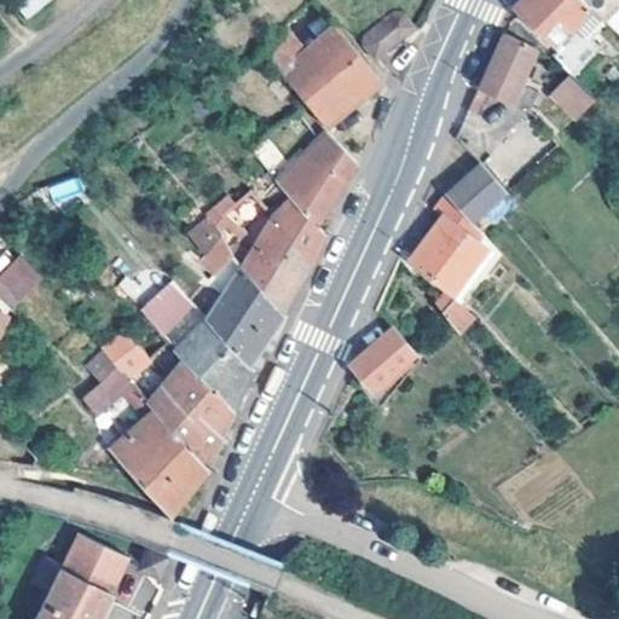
[(27,19),(51,0),(18,0),(15,4),(27,19)]
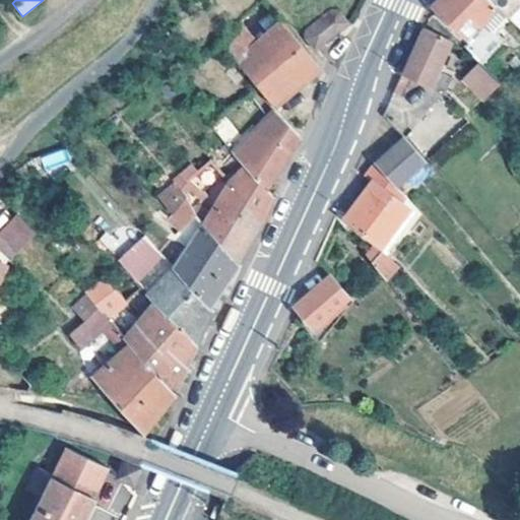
[(495,5),(490,0),(432,0),(429,3),(463,38),(495,5)]
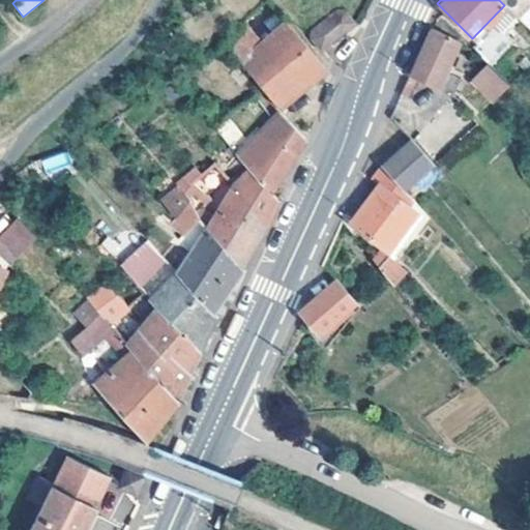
[(344,8),(333,6),(311,27),(310,37),(318,47),(352,19),(344,8)]
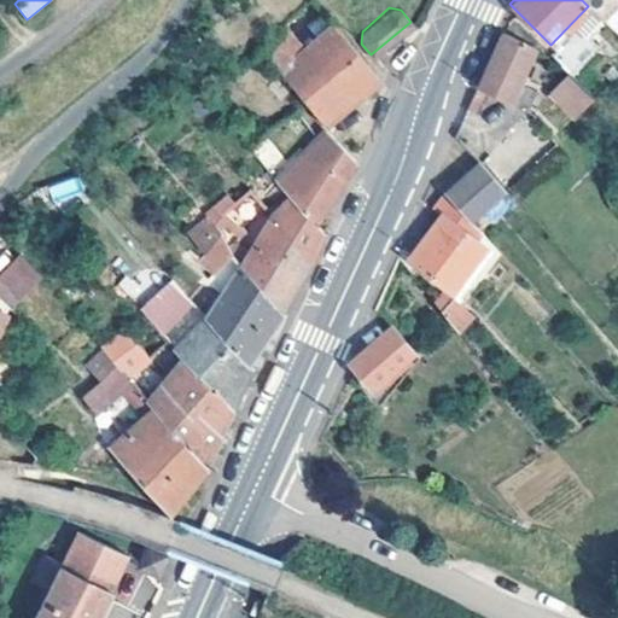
[(303,47),(281,21),(257,44),(307,103),(325,123),(363,91),(380,77),(333,22),(303,47)]
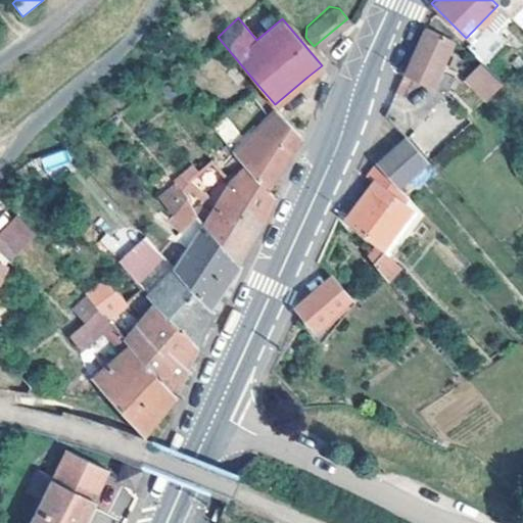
[(454,41),(425,26),(413,50),(393,86),(403,91),(411,77),(445,94),(455,79),(438,72),(454,41)]
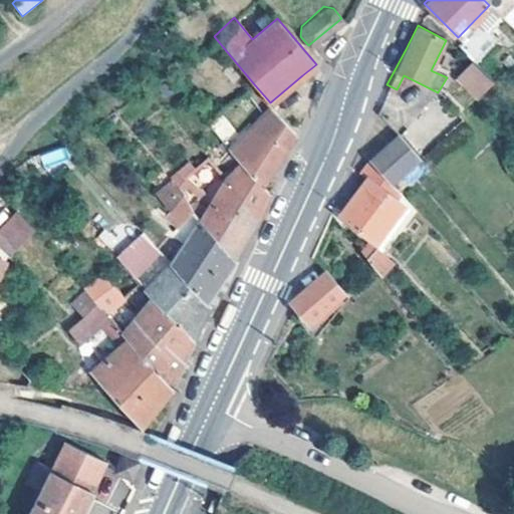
[(471,59),(454,75),(474,96),(492,80),(471,59)]
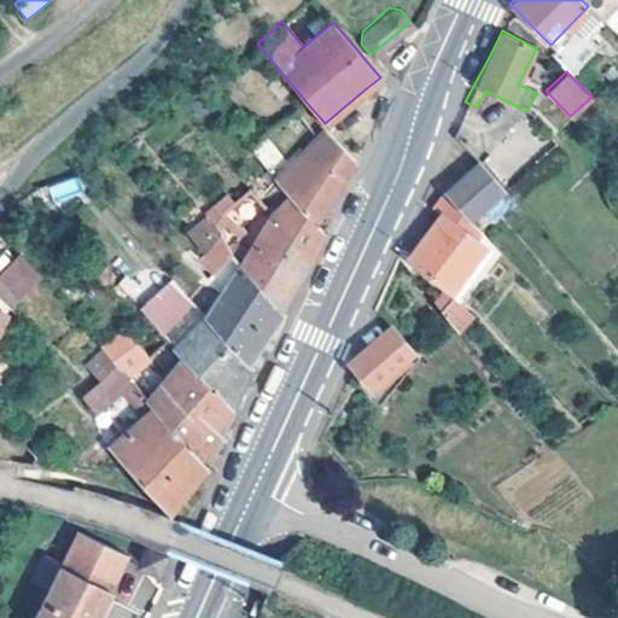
[(278,180),(280,182),(315,221),(325,205),(355,157),(326,128),(278,180)]
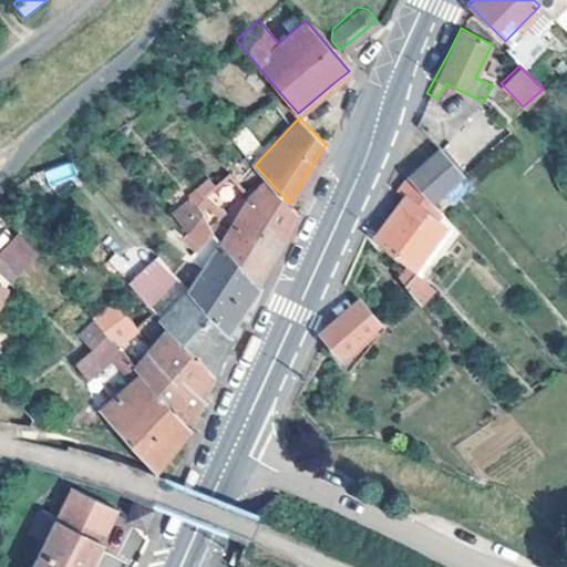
[(232,138),(246,155),(259,144),(246,127),(232,138)]
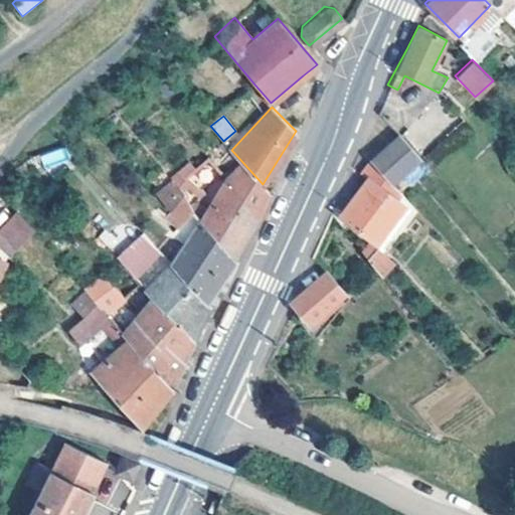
[(370,160),(385,177),(389,181),(417,156),(415,153),(398,134),(370,160)]
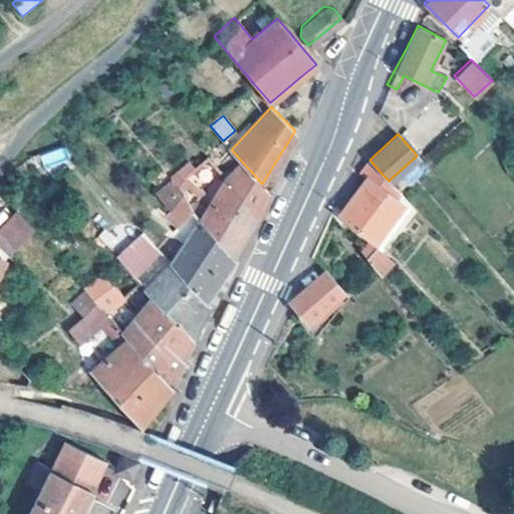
[(40,155),(45,169),(69,161),(64,147),(40,155)]
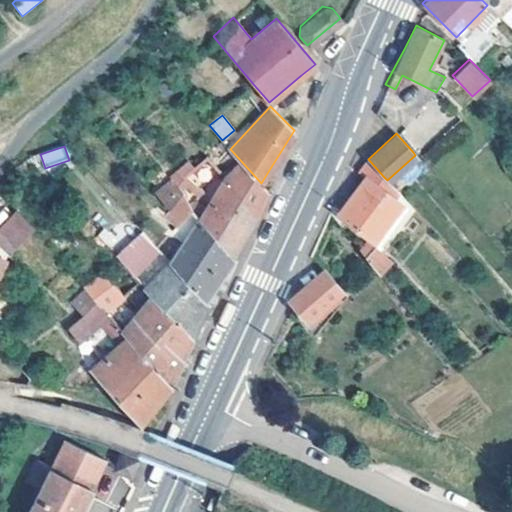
[(227,179),(258,212),(261,206),(268,191),(261,183),(232,151),(223,164),(233,174),(227,179)]
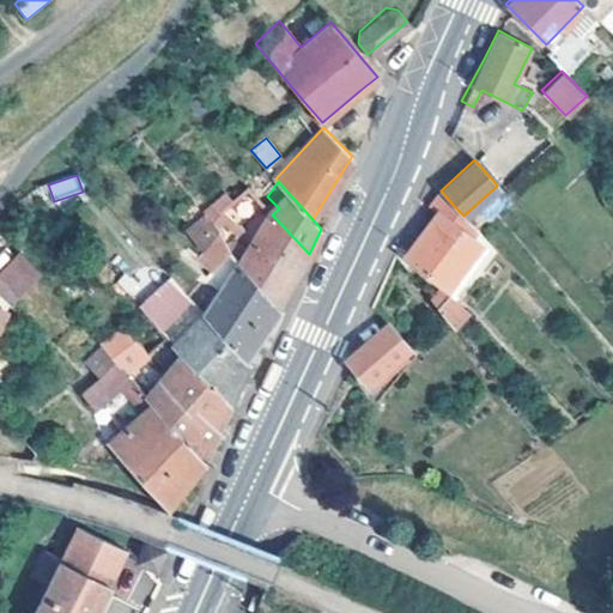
[(291,284),(309,254),(272,214),(244,249),(236,240),(242,234),(240,230),(265,208),(248,188),(246,189),(220,211),(217,206),(207,213),(219,230),(249,272),(263,286),(279,304),(291,284)]
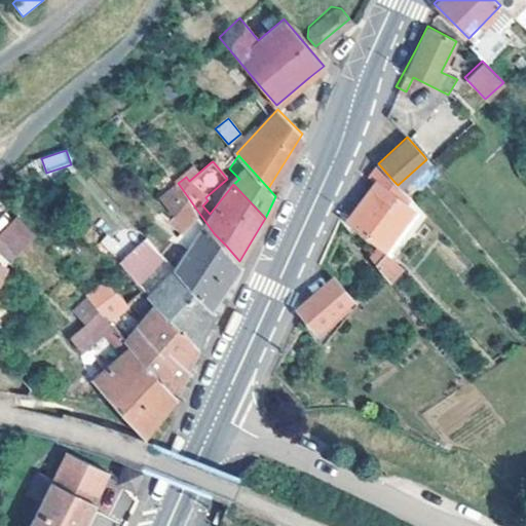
[(386,189),(393,181),(378,163),(370,175),(376,181),(348,217),(385,245),(412,209),(386,189)]
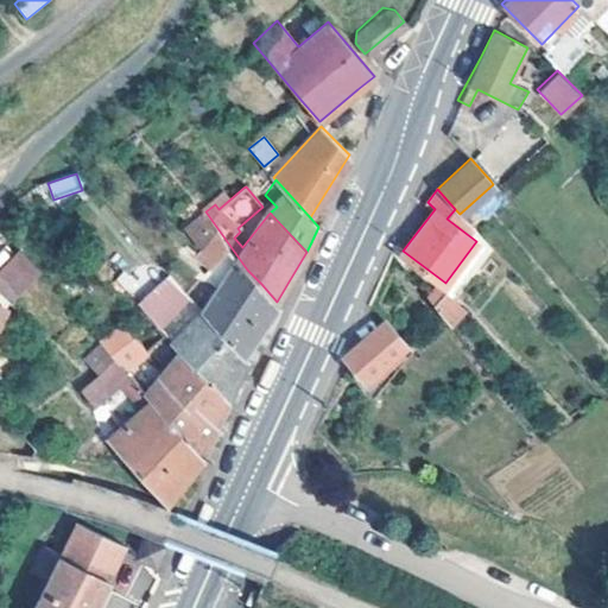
[(220,289),(207,310),(246,352),(267,321),(273,312),(279,305),(277,302),(261,284),(247,270),(217,228),(195,253),(210,266),(203,274),(220,289)]
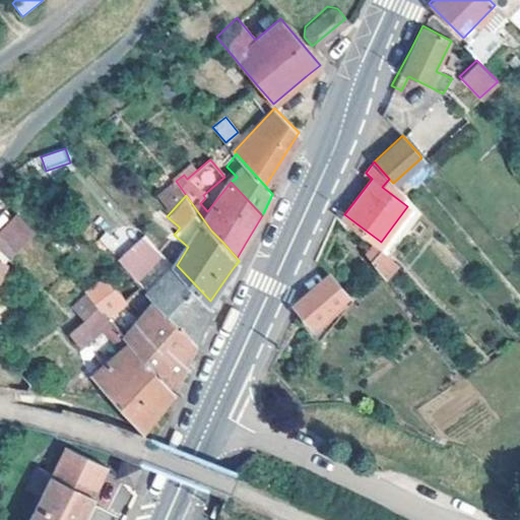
[(15,214),(0,226),(0,251),(6,257),(34,235),(15,214)]
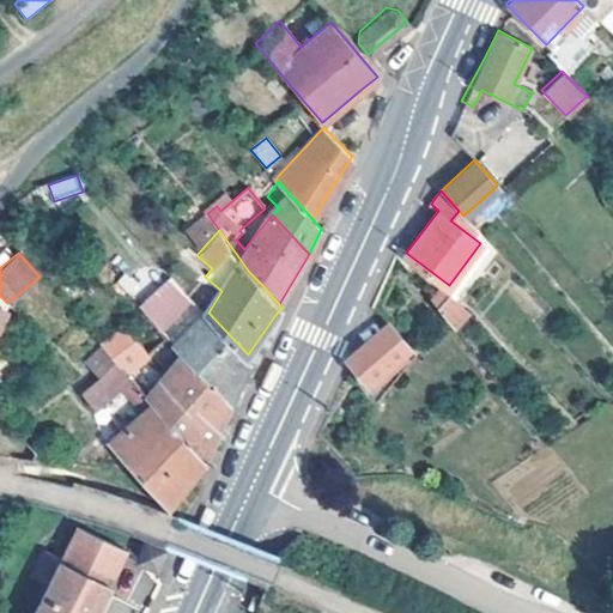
[(194,298),(173,275),(159,285),(165,291),(152,304),(168,322),(194,298)]
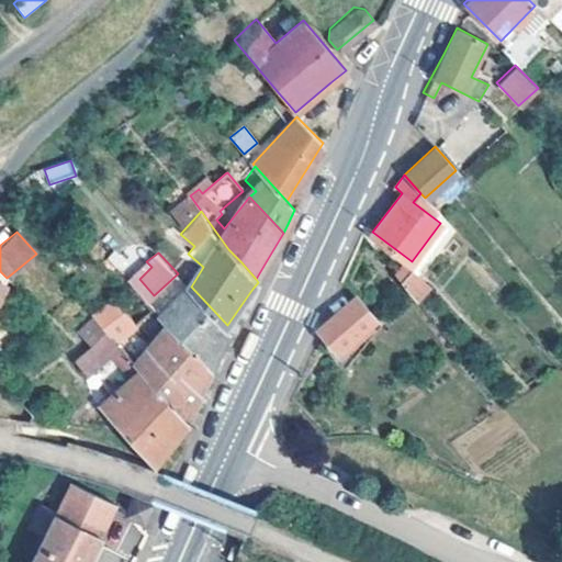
[(407,277),(401,268),(394,272),(415,300),(429,289),(415,271),(407,277)]
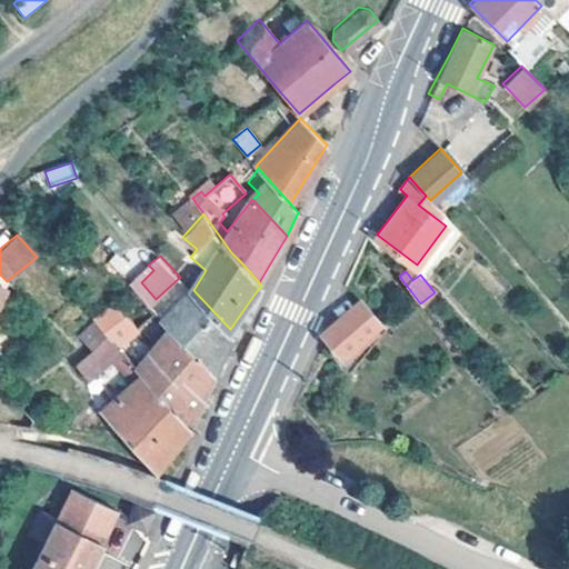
[(161,316),(186,291),(177,283),(153,308),(161,316)]
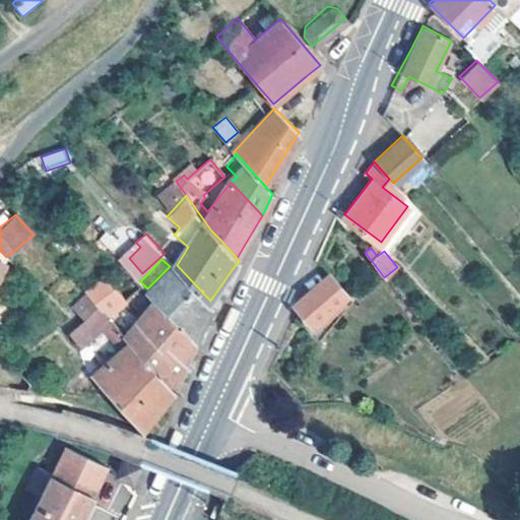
[(148,289),(157,300),(196,340),(200,330),(212,304),(210,301),(177,265),(176,264),(148,289)]
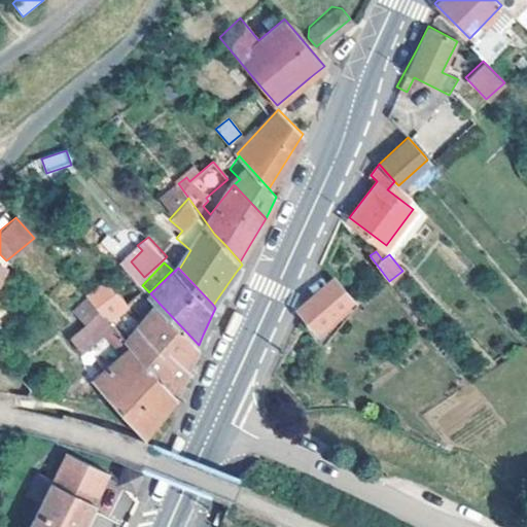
[(351,296),(332,276),(299,307),(315,326),(351,296)]
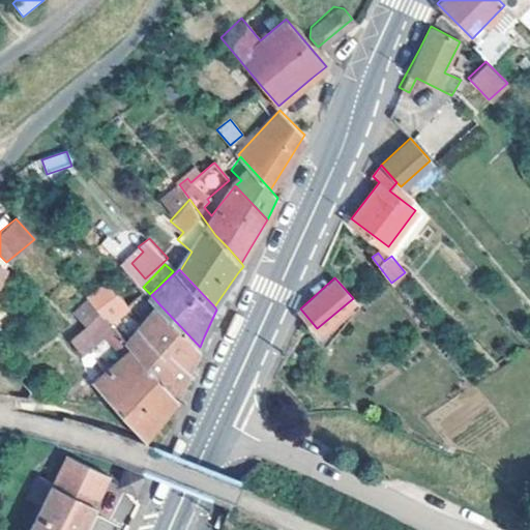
[(89,300),(110,323),(128,305),(108,284),(89,300)]
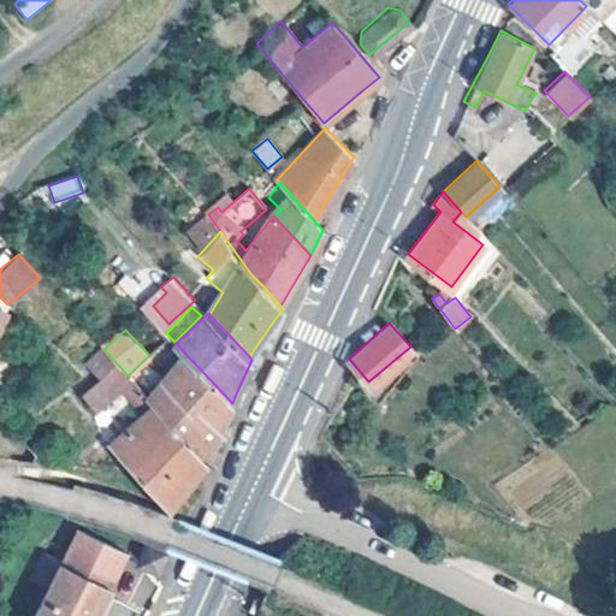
[(185,485),(206,460),(149,400),(128,375),(104,349),(88,363),(98,373),(80,391),(92,407),(118,384),(141,412),(107,443),(131,468),(167,508),(185,485)]
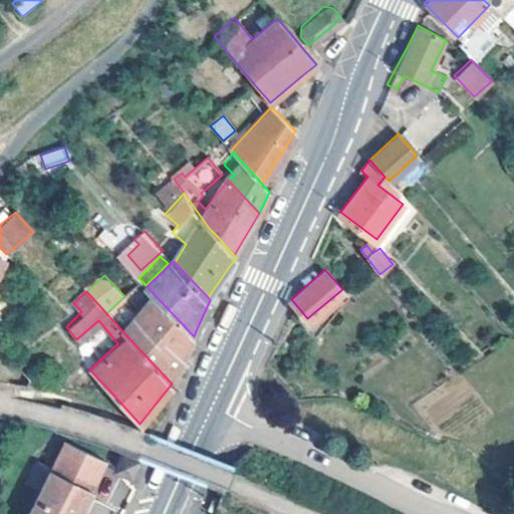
[(172,383),(184,358),(194,336),(156,296),(124,333),(172,383)]
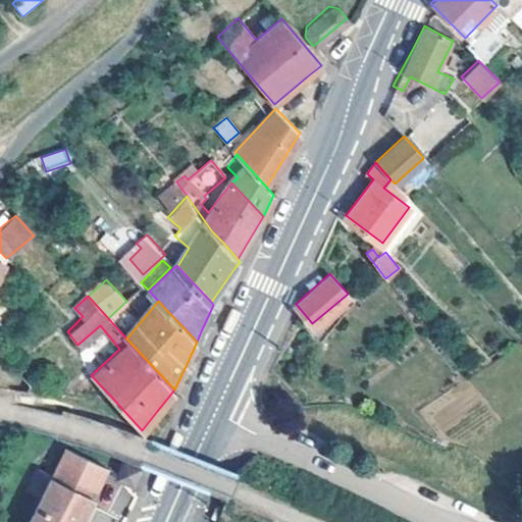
[(25,370),(21,365),(17,369),(21,374),(25,370)]
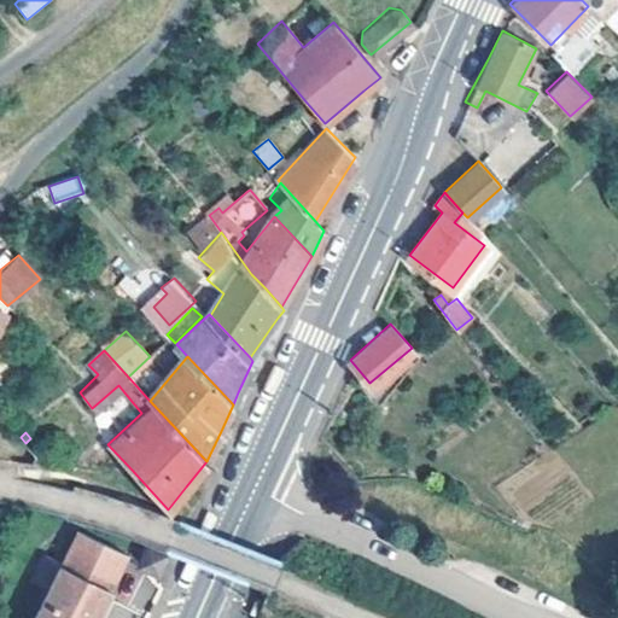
[(21,437),(17,435),(16,459),(33,461),(38,455),(25,443),(21,437)]
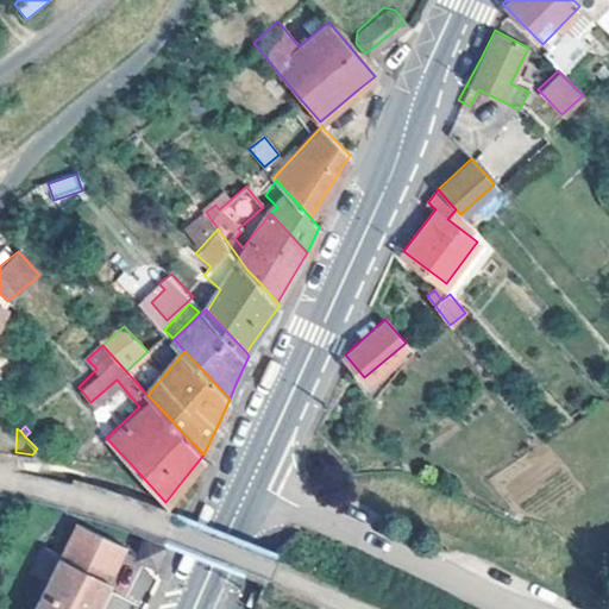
[(124,545),(77,522),(61,553),(44,545),(31,571),(49,581),(33,608),(94,608),(110,579),(107,579),(124,545)]
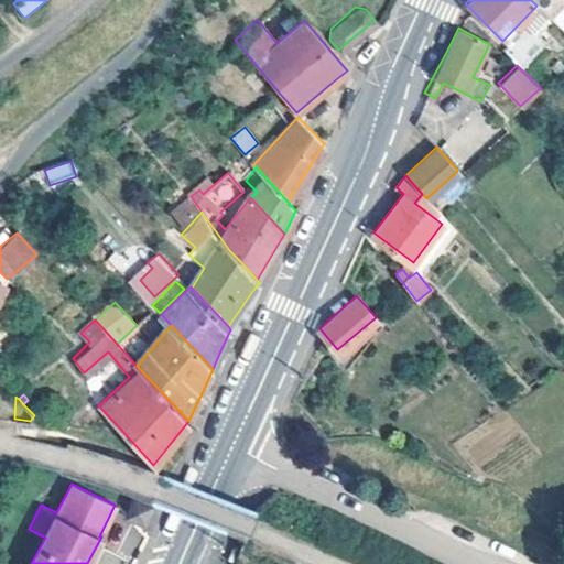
[(153,503),(133,497),(125,516),(145,524),(153,503)]
